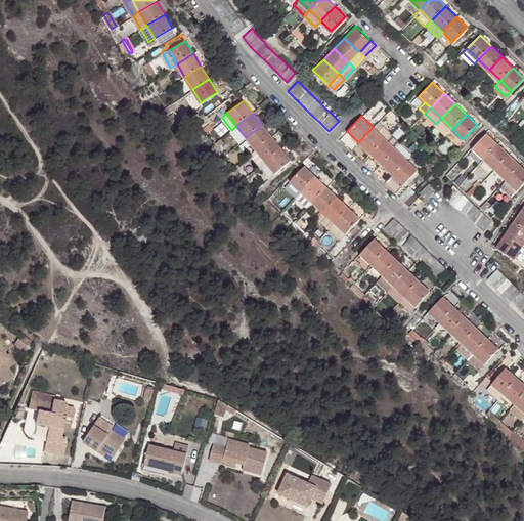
[(441,118),(436,124),(447,135),(452,129),(441,118)]
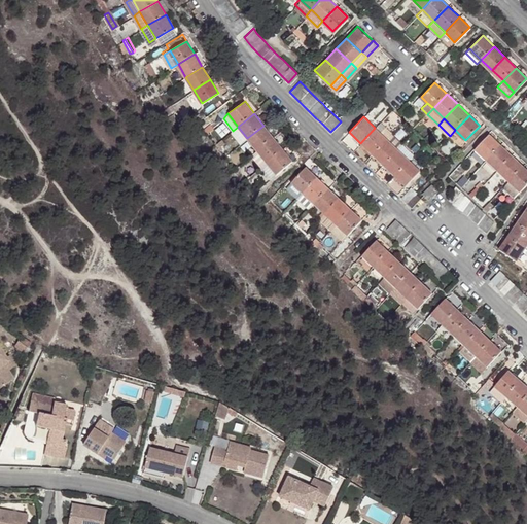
[(386,128),(380,123),(375,128),(381,133),(386,128)]
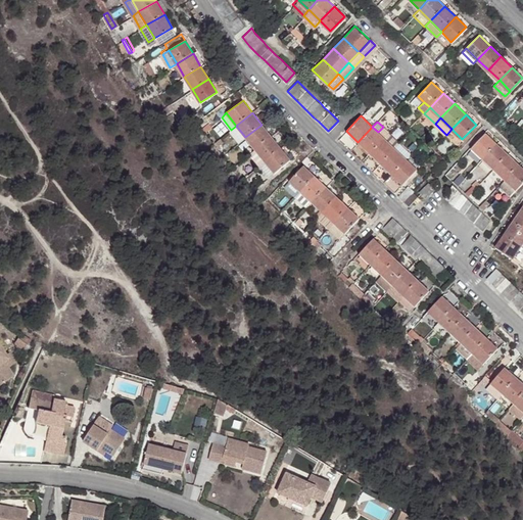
[(245,137),(255,150),(272,137),(262,125),(245,137)]
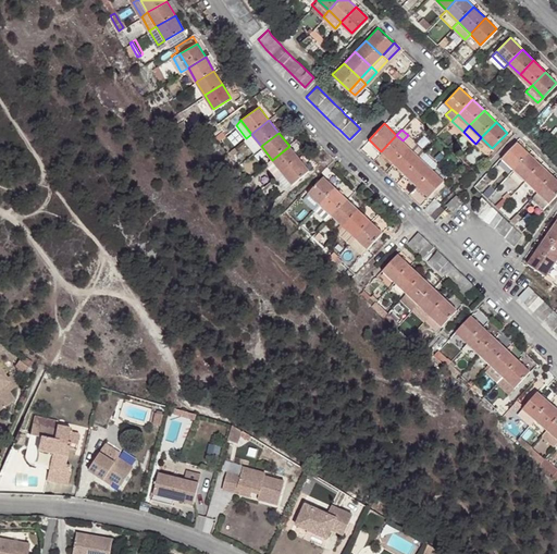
[(392,162),(408,146),(403,140),(396,135),(381,151),(392,162)]
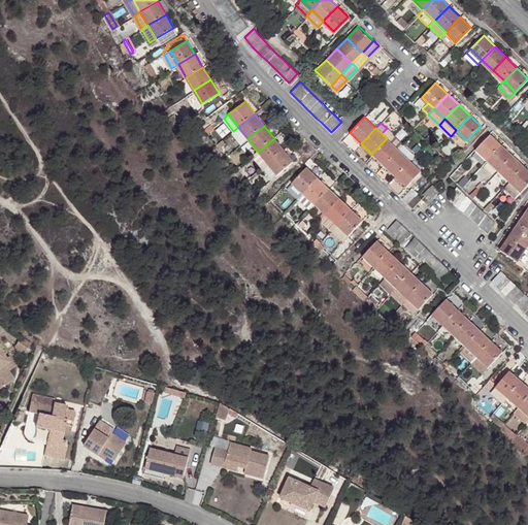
[(403,143),(392,133),(387,138),(398,150),(403,143)]
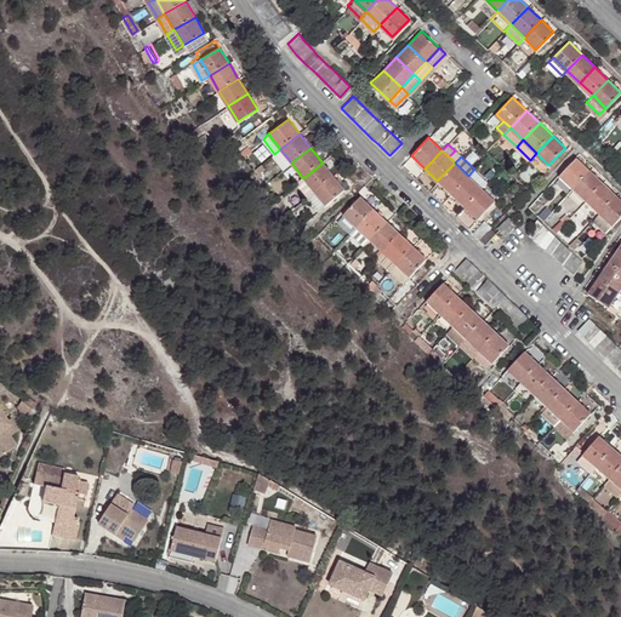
[(573,188),(590,170),(577,158),(559,176),(573,188)]
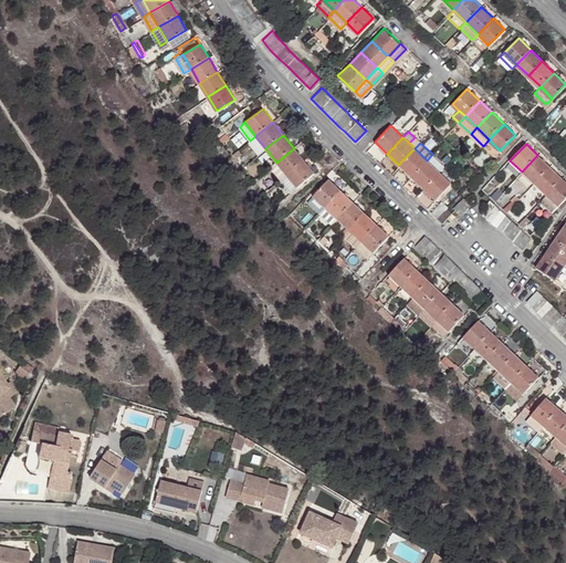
[(294,148),(276,163),(287,176),(305,163),(294,148)]
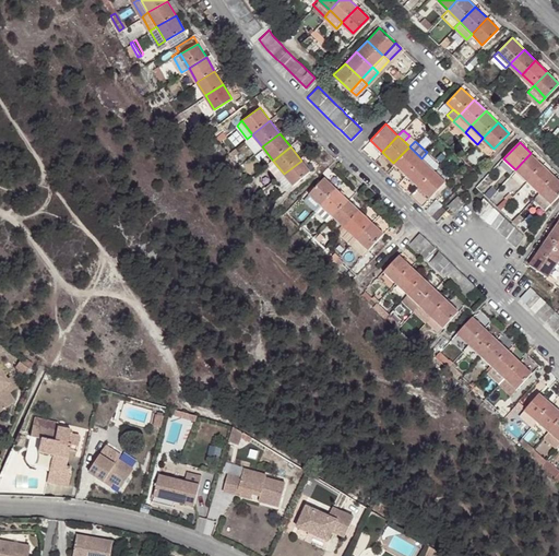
[(393,163),(405,175),(421,158),(409,146),(393,163)]
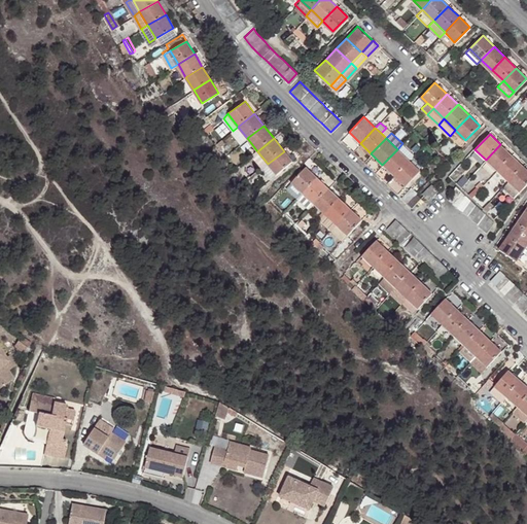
[(414,154),(402,143),(397,149),(409,160),(414,154)]
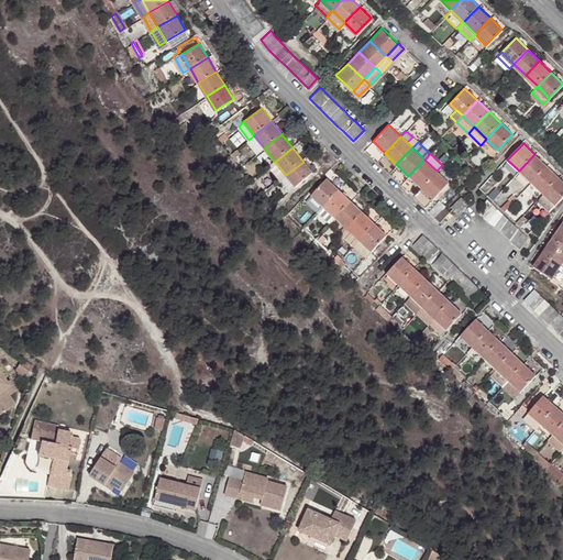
[(519,171),(531,183),(547,166),(534,154),(519,171)]
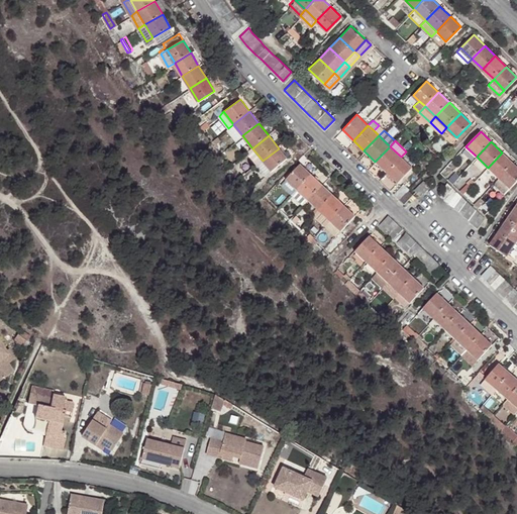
[(386,172),(401,157),(390,146),(375,162),(386,172)]
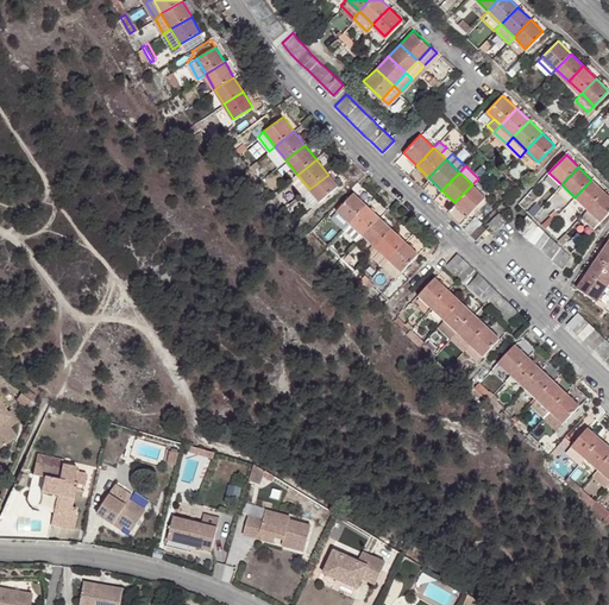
[(292,180),(292,183),(301,195),(302,194),(309,189),(297,175),(292,180)]
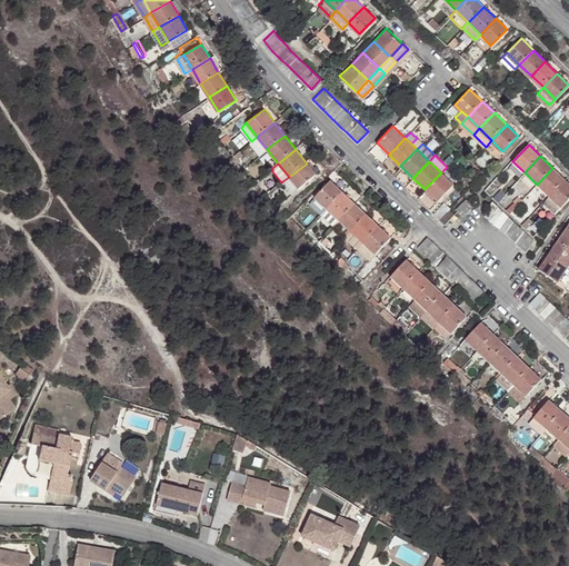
[(307,164),(289,177),(299,189),(317,176),(307,164)]
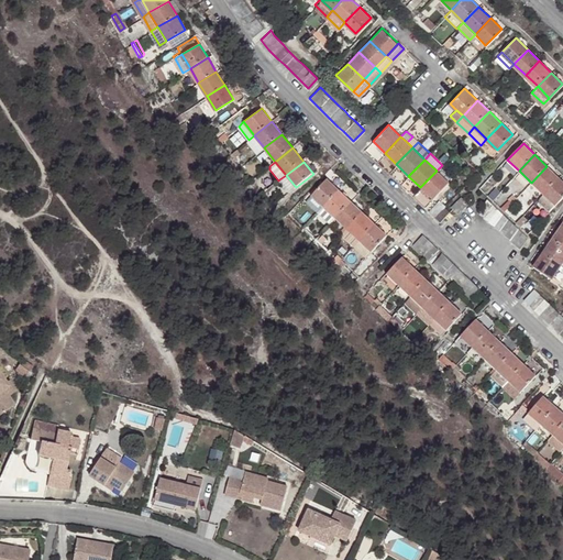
[(547,166),(531,183),(542,193),(558,176),(547,166)]
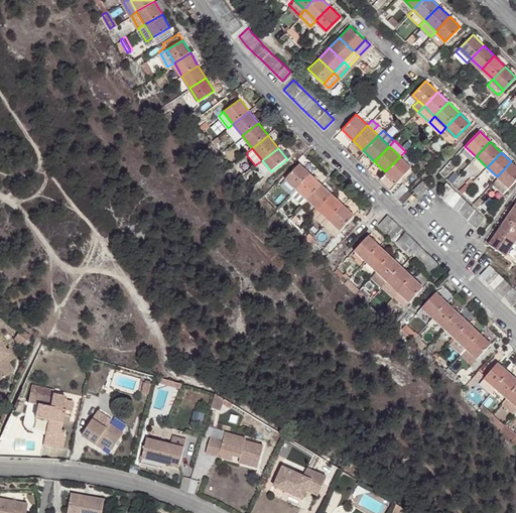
[(385,171),(396,181),(410,166),(400,156),(385,171)]
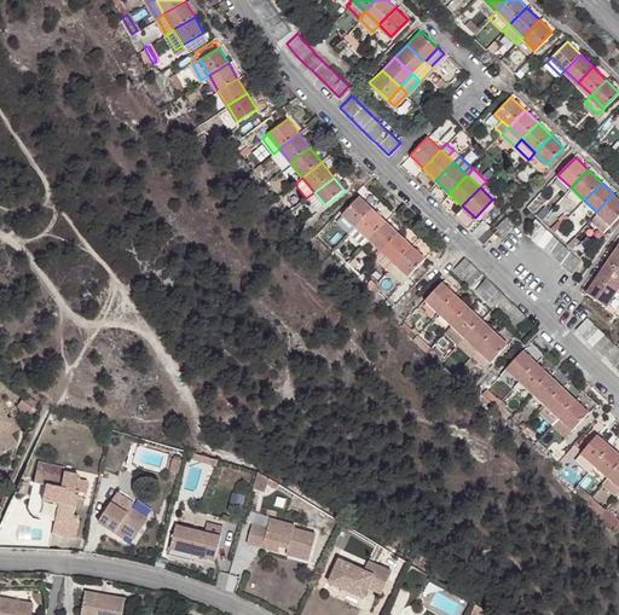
[(307,197),(318,210),(325,206),(314,192),(307,197)]
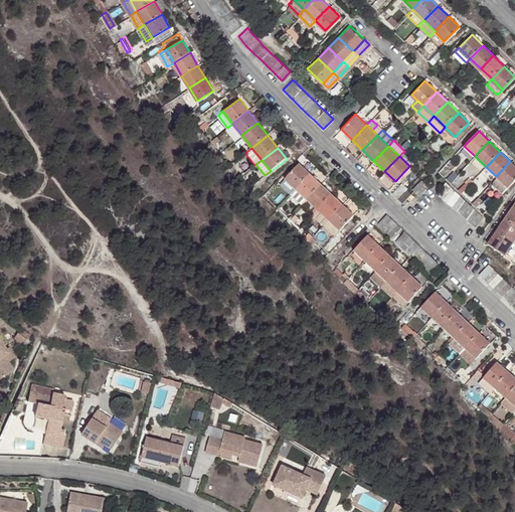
[(514,178),(514,166),(510,161),(496,176),(507,187),(514,178)]
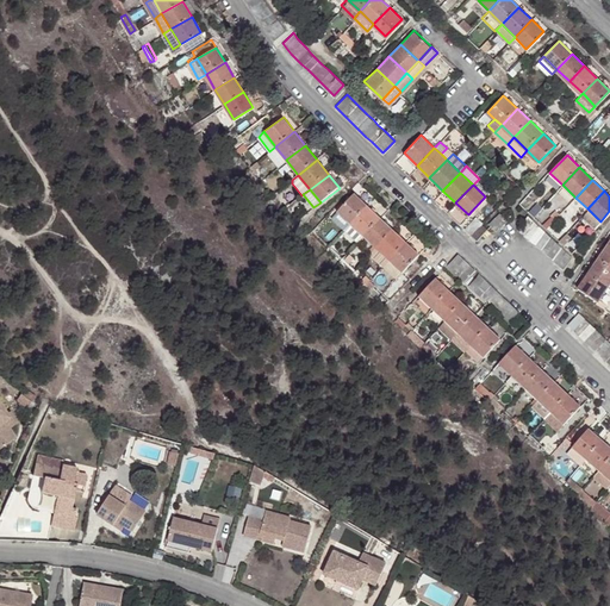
[(336,211),(349,224),(366,206),(353,193),(336,211)]
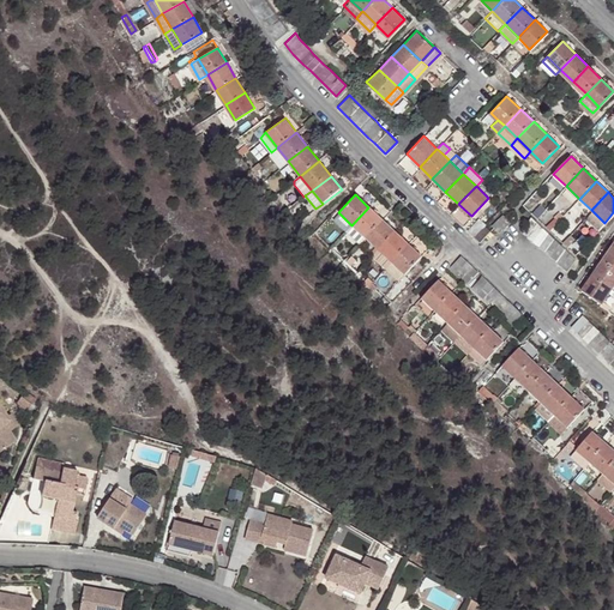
[(579,199),(575,204),(587,215),(591,210),(579,199)]
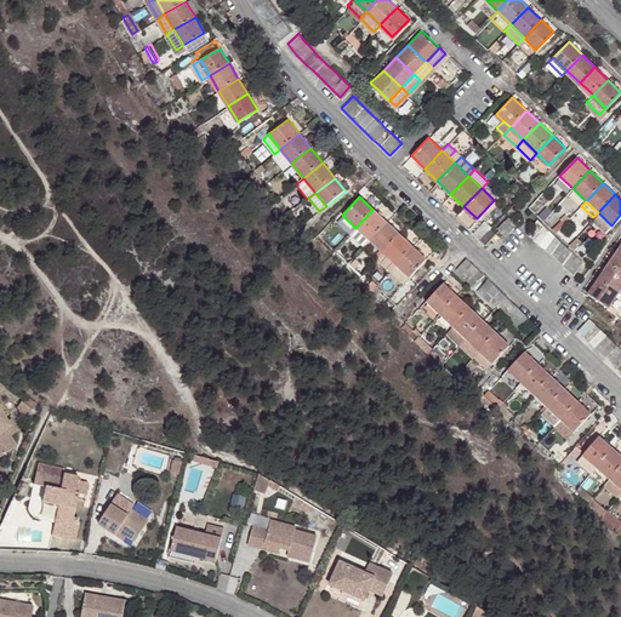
[(372,210),(355,228),(369,240),(386,222),(372,210)]
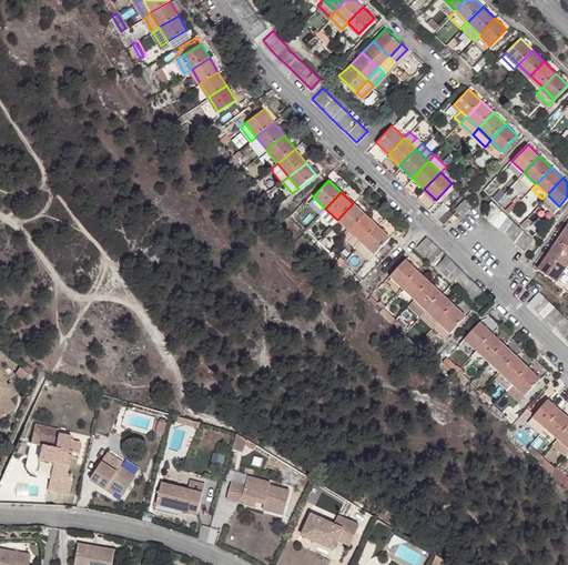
[(543,199),(540,201),(554,212),(559,207),(547,194),(543,199)]
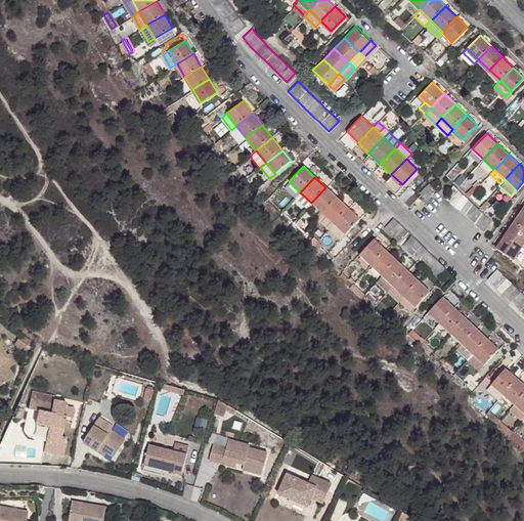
[(289,181),(282,188),(294,199),(300,192),(289,181)]
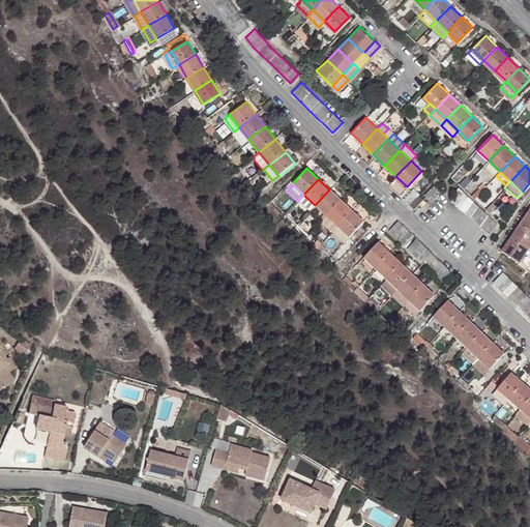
[(425,194),(431,199),(437,193),(431,187),(425,194)]
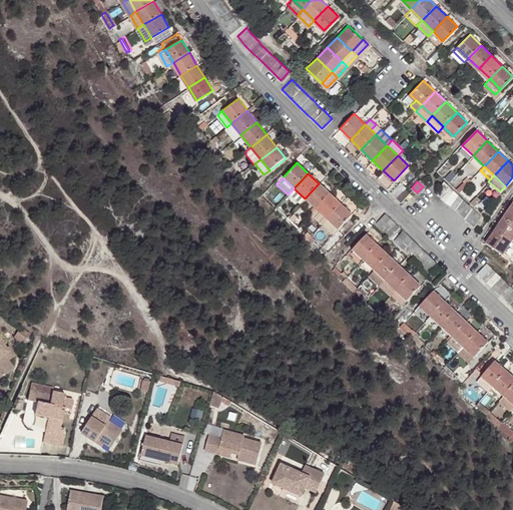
[(468,219),(473,224),(482,215),(477,210),(472,206),(468,202),(463,198),(459,193),(454,189),(450,185),(446,181),(437,190),(441,194),(446,198),(450,202),(455,207),(459,211),(463,215),(468,219)]
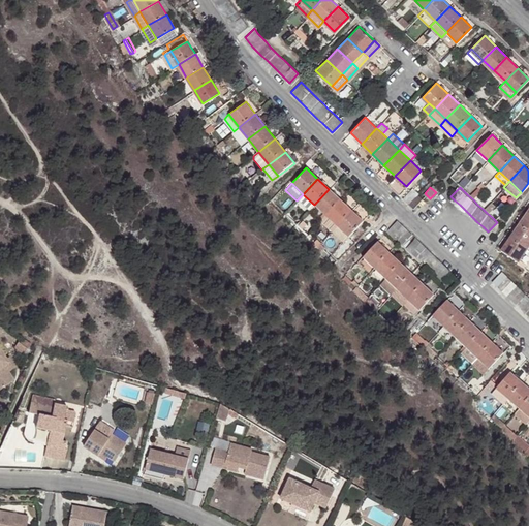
[(413,188),(403,199),(407,204),(412,208),(423,197),(417,193),(413,188)]
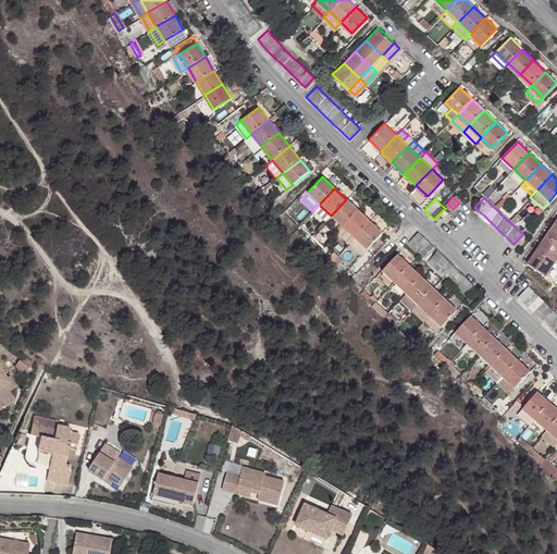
[(358,210),(346,199),(331,216),(344,226),(358,210)]
